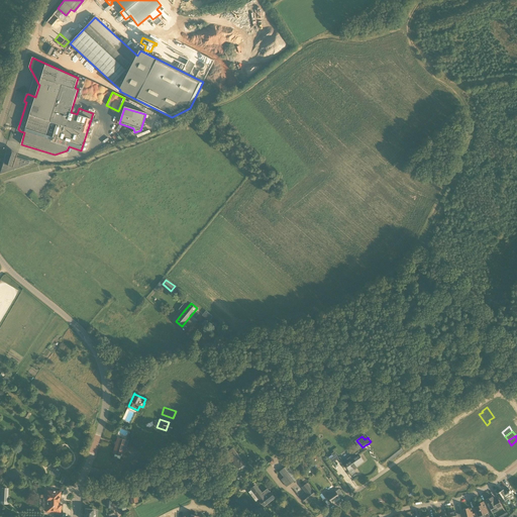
[(118,438),(113,453),(115,453),(114,456),(120,458),(121,455),(123,456),(128,441),(118,438)]
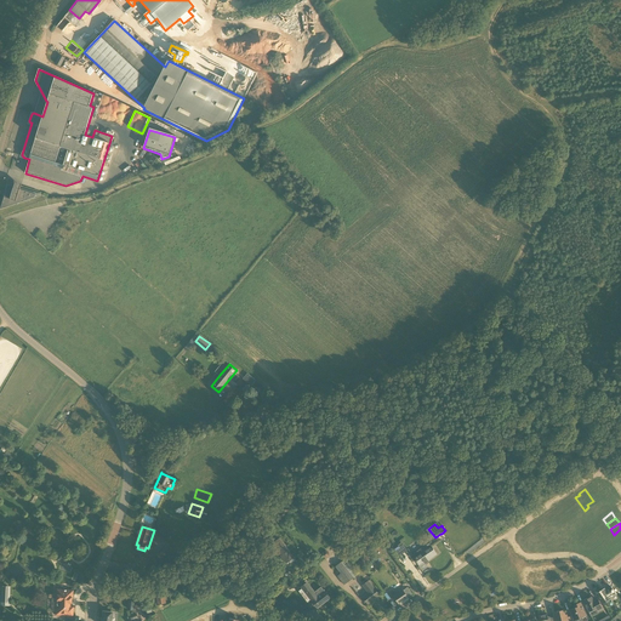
[(533,527),(517,537),(523,546),(533,539),(534,541),(540,537),(533,527)]
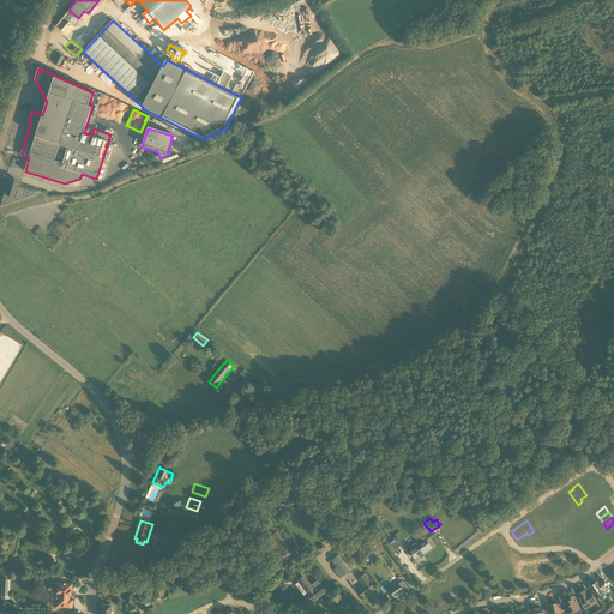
[(552,537),(552,545),(554,545),(561,546),(563,525),(560,525),(559,533),(554,533),(554,539),(552,537)]
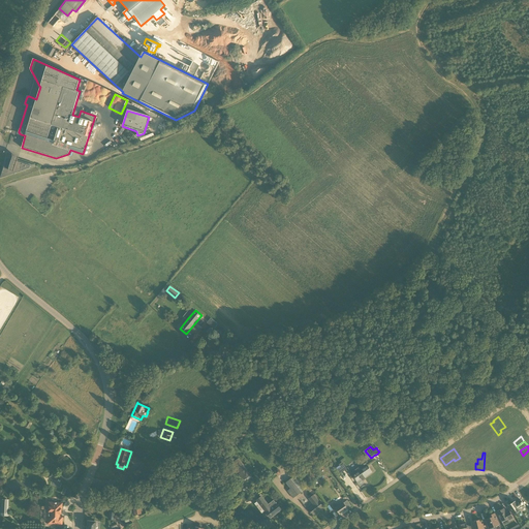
[(485,453),(484,470),(491,470),(491,469),(493,469),(493,464),(491,464),(491,460),(487,460),(488,453),(485,453)]
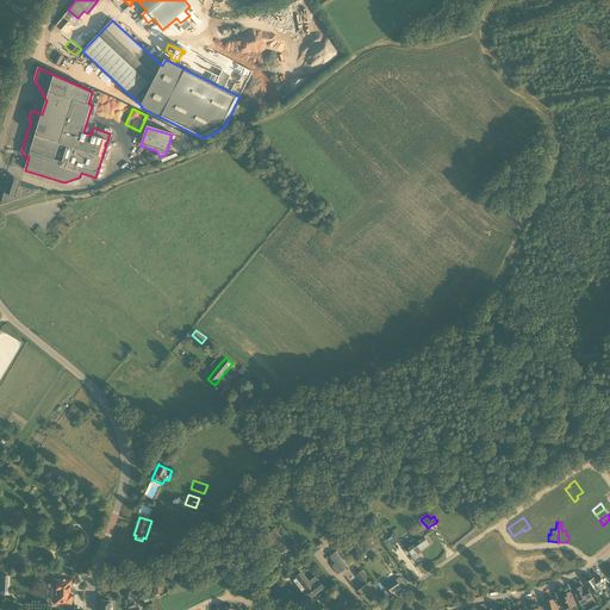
[(281,553),(288,548),(274,529),(267,534),(281,553)]
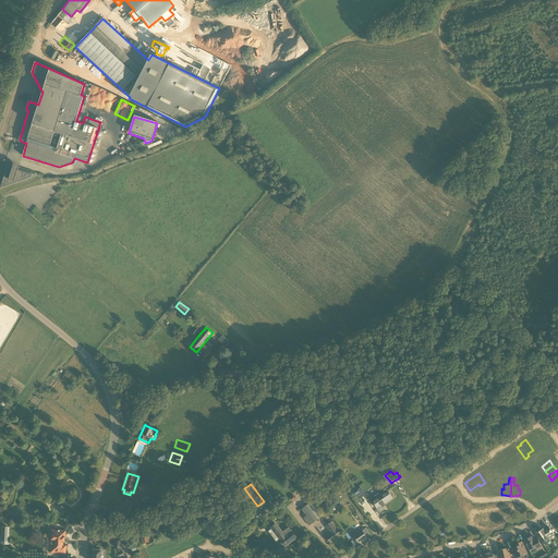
[(540,494),(532,499),(537,507),(548,499),(545,495),(548,493),(543,486),(537,490),(540,494)]
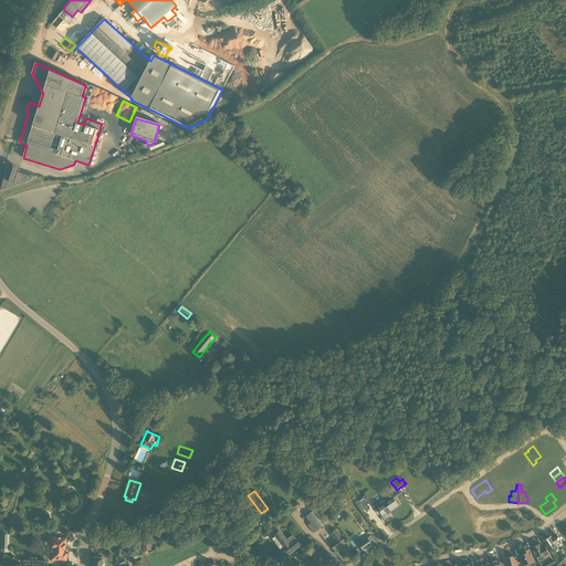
[(366,494),(358,500),(364,507),(371,502),(366,494)]
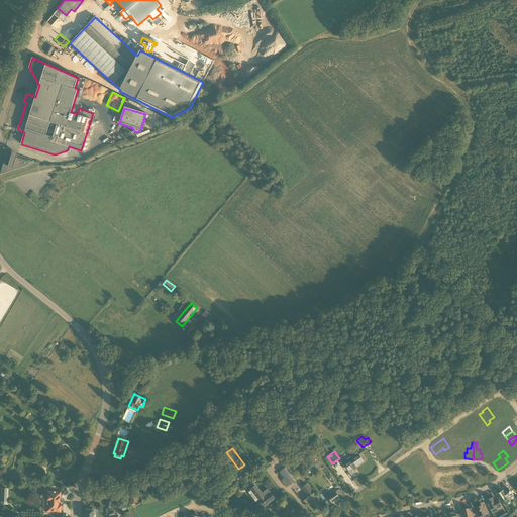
[(364,461),(357,452),(343,461),(349,471),(355,466),(356,467),(364,461)]
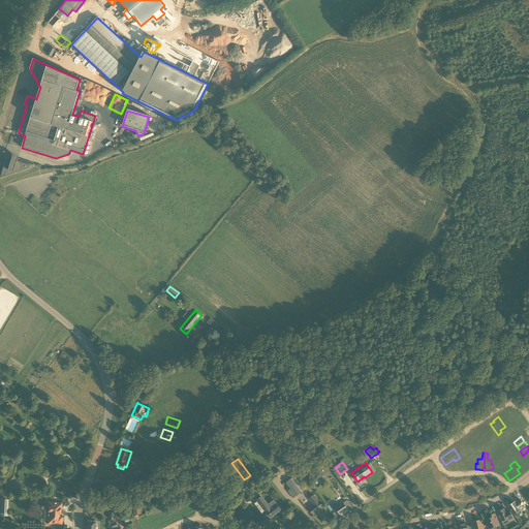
[(293,498),(299,494),(306,489),(294,475),(286,483),(290,489),(288,492),(293,498)]
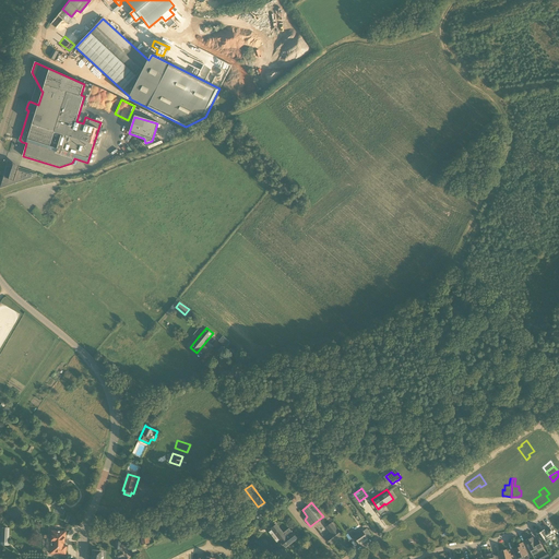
[(331,523),(330,524),(326,526),(332,534),(326,537),(331,544),(337,539),(339,538),(340,539),(342,536),(331,523)]
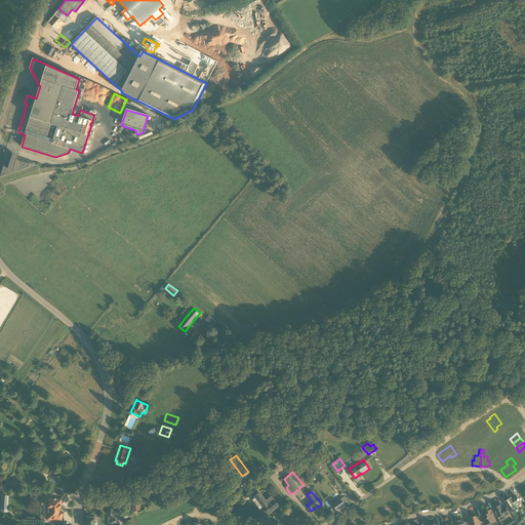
[(260,493),(255,497),(263,507),(269,514),(279,506),(275,500),(272,496),(266,500),(260,493)]
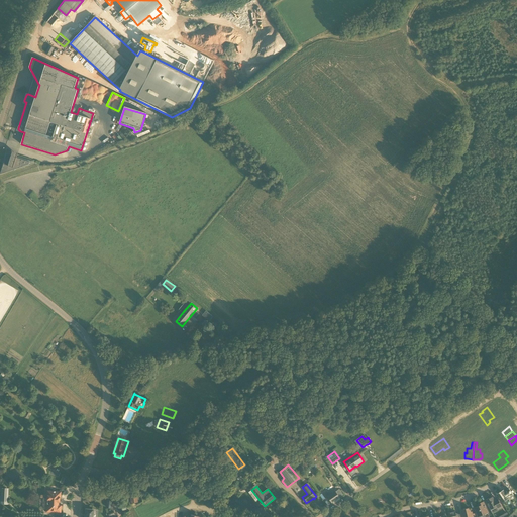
[(0,497),(0,503),(7,504),(8,488),(0,488),(0,497)]
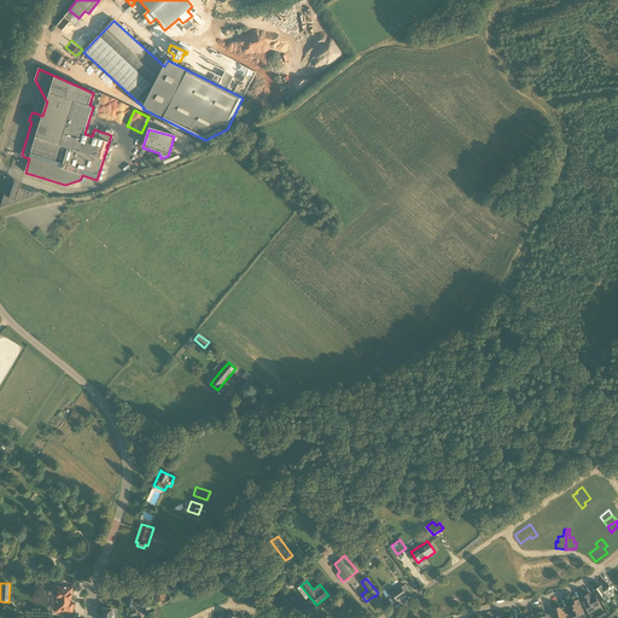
[(410,592),(406,584),(396,592),(392,588),(389,590),(397,601),(410,592)]
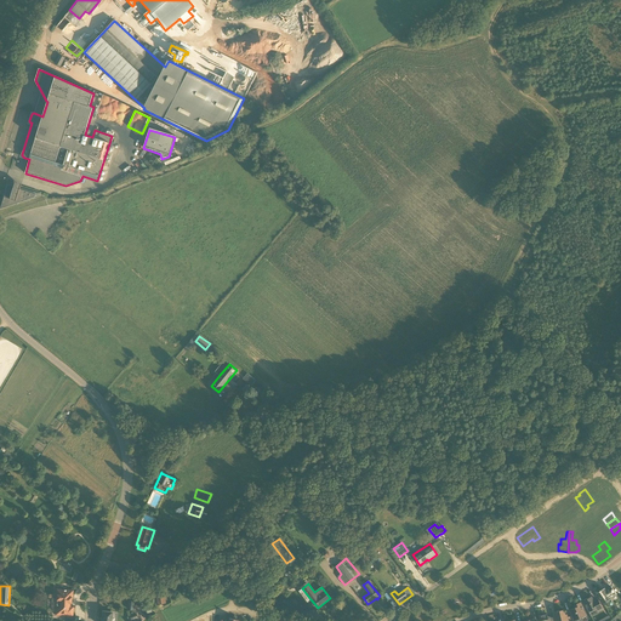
[(603,604),(604,603),(605,605),(608,607),(610,607),(611,605),(613,603),(611,602),(610,599),(611,598),(616,594),(613,588),(611,588),(607,592),(604,588),(597,593),(603,604)]
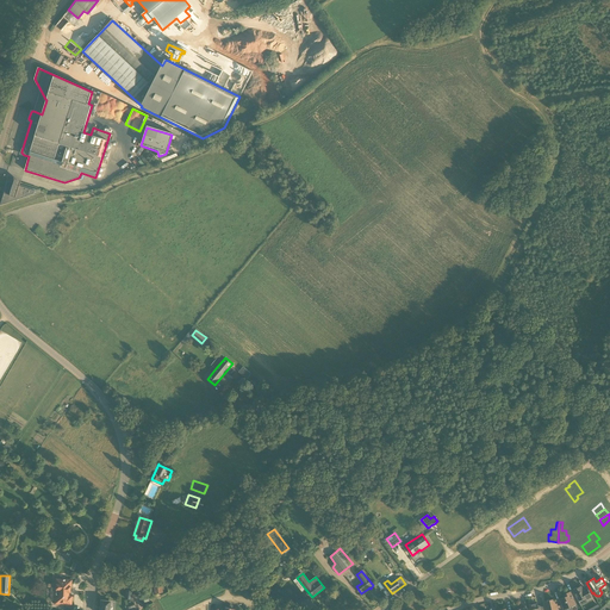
[(55,595),(54,604),(66,605),(69,605),(72,605),(72,597),(68,596),(69,591),(69,587),(70,587),(72,584),(72,580),(66,579),(60,579),(60,584),(55,584),(55,590),(56,590),(58,590),(58,595),(55,595)]
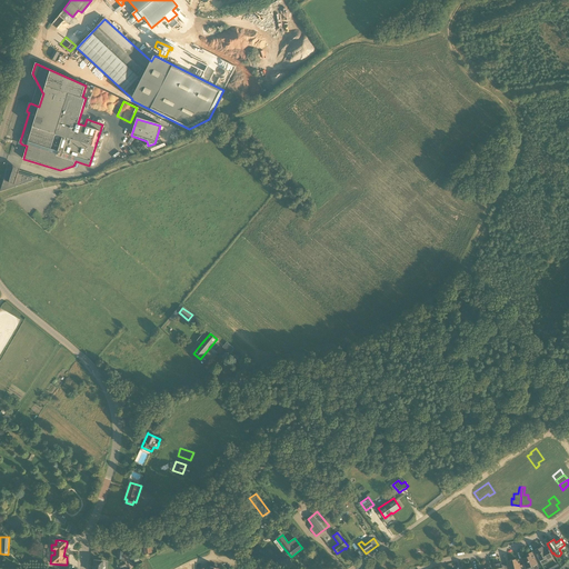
[(545,552),(542,547),(538,549),(539,549),(536,551),(536,550),(535,551),(539,561),(547,557),(548,559),(552,557),(548,550),(545,552)]
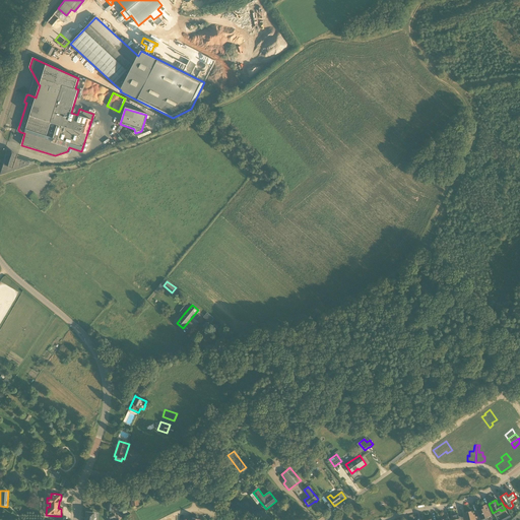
[(491,515),(486,505),(481,507),(482,509),(477,511),(480,519),(491,515)]
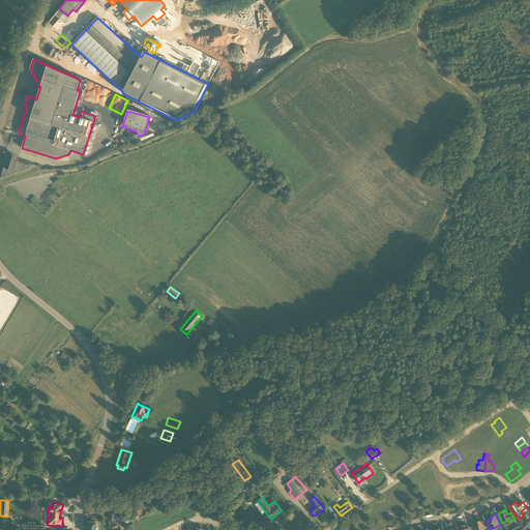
[(484,529),(484,527),(482,527),(481,521),(474,523),(475,529),(484,529)]
